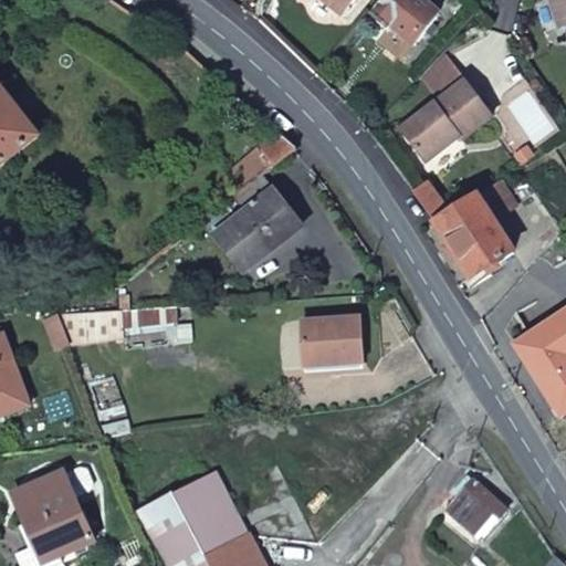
[(318,0),(343,19),(357,0),(318,0)]
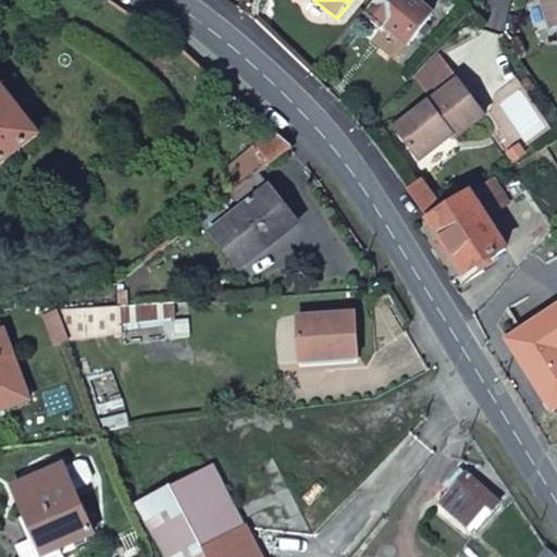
[(416,0),(378,0),(364,15),(383,32),(386,27),(408,46),(433,14),(416,0)]
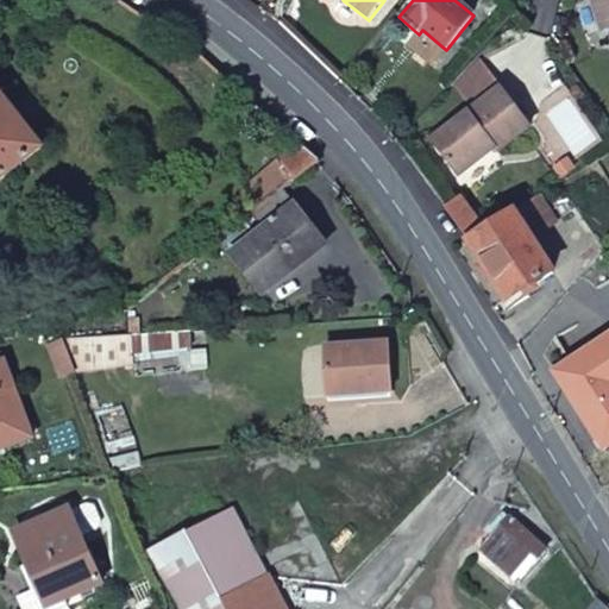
[(608,0),(598,0),(608,29),(608,27),(608,0)]
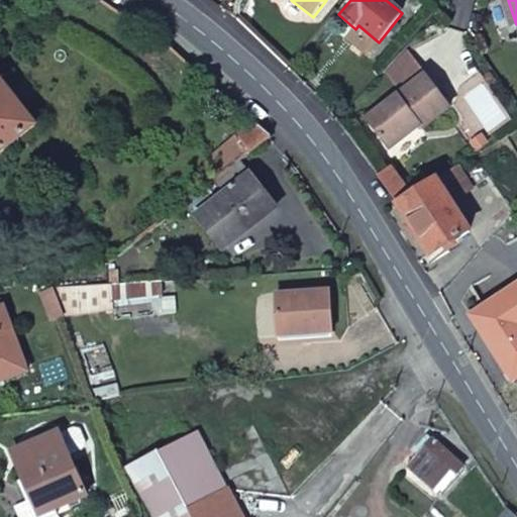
[(389,71),(394,78),(417,61),(410,49),(389,71)]
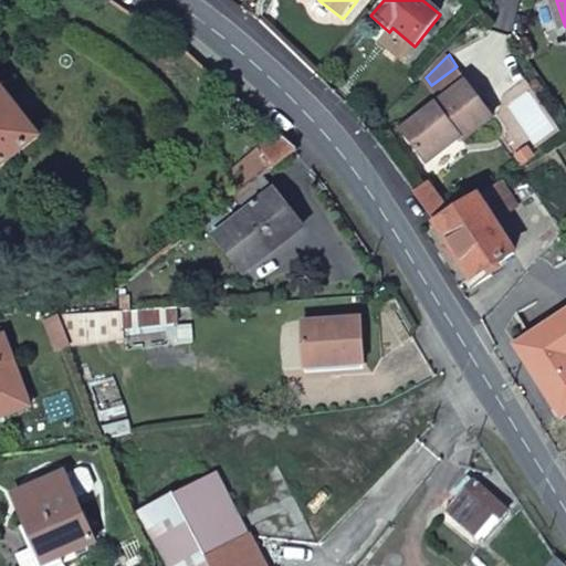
[(494,118),(468,81),(457,66),(431,85),(442,101),(404,129),(427,163),(459,137),(462,143),(494,118)]
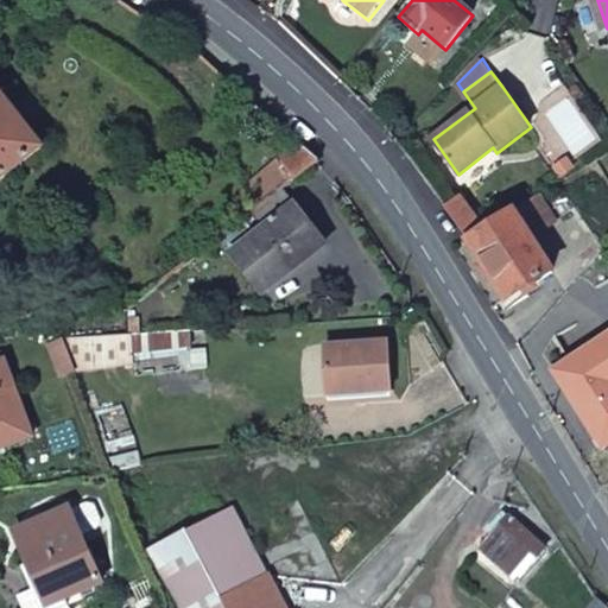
[(0,181),(44,147),(8,102),(14,99),(0,80),(0,181)]
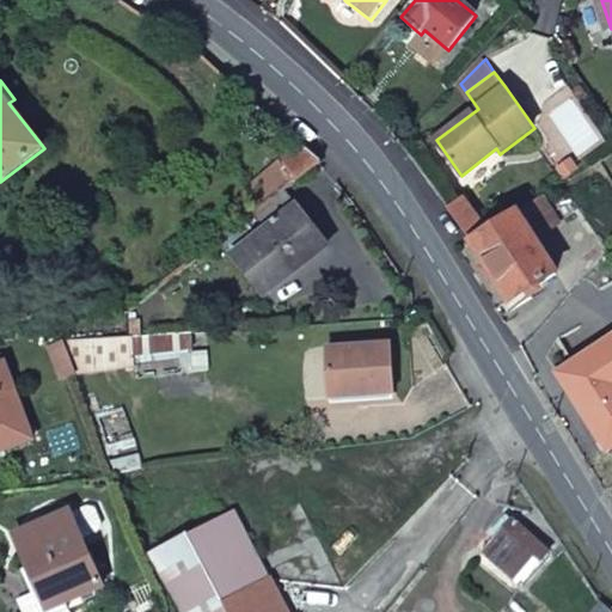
[(281,126),(271,117),(264,126),(274,134),(281,126)]
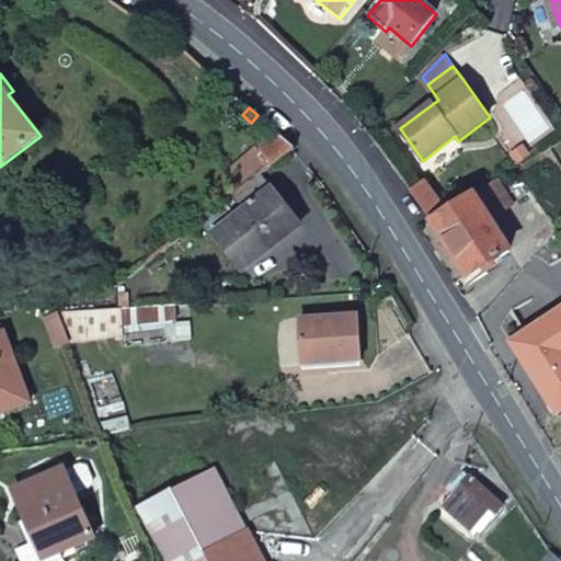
[(241,191),(295,148),(277,133),(254,151),(247,141),(219,163),(241,191)]
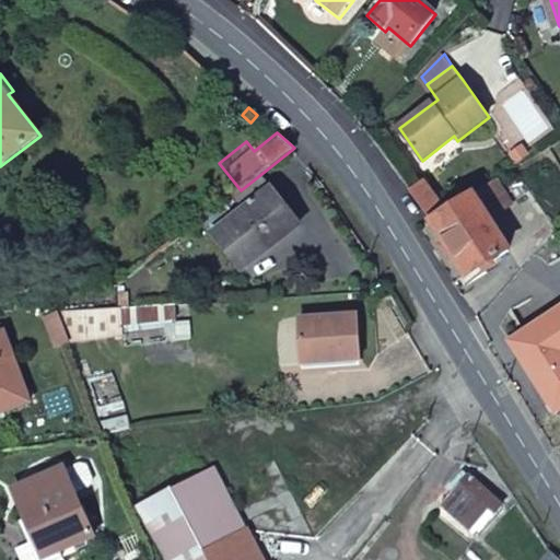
[(407,185),(431,221),(445,212),(422,176),(407,185)]
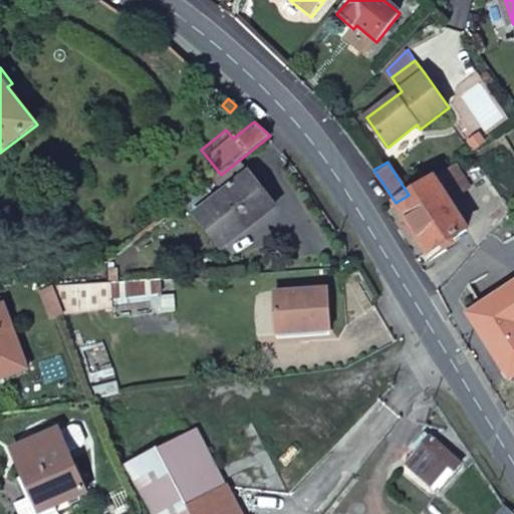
[(435,178),(450,201),(472,188),(457,165),(435,178)]
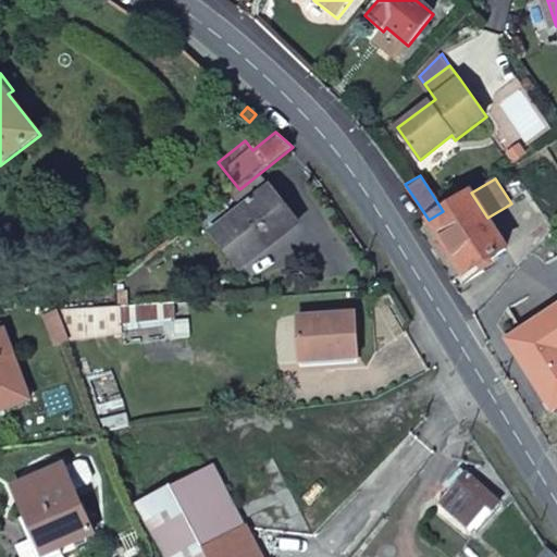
[(277,210),(283,206),(269,188),(213,232),(237,262),(272,235),(275,240),(292,227),(277,210)]
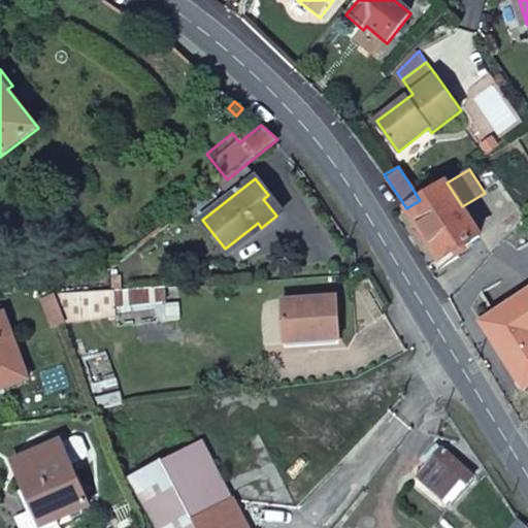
[(420,200),(406,208),(441,261),(481,235),(462,206),(447,183),(420,200)]
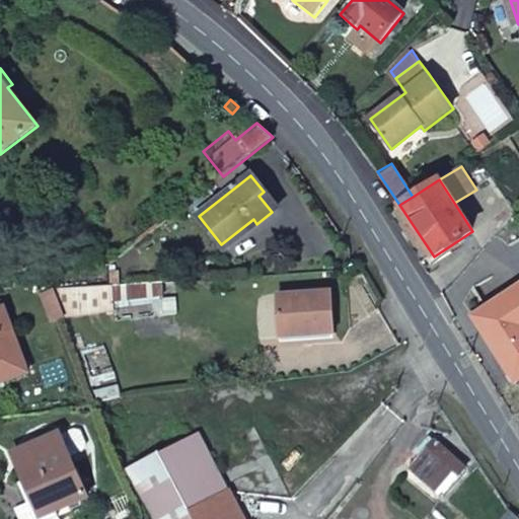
[(277,208),(264,192),(258,196),(272,212),(277,208)]
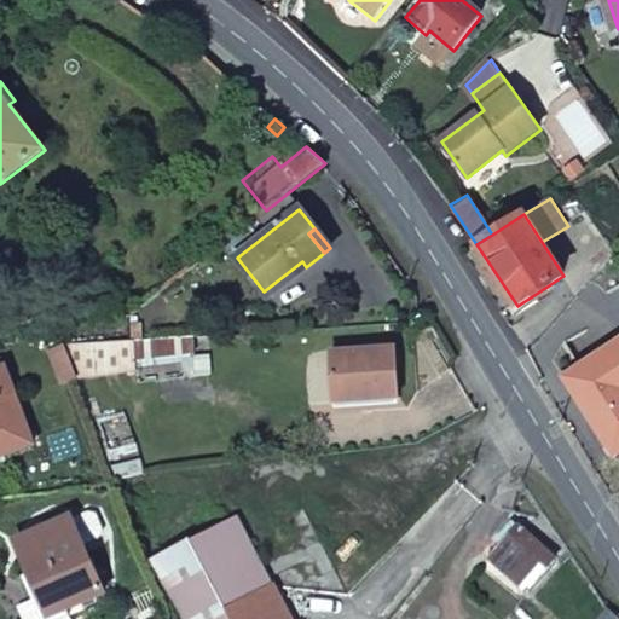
[(302,261),(264,291),(267,296),(306,267),(302,261)]
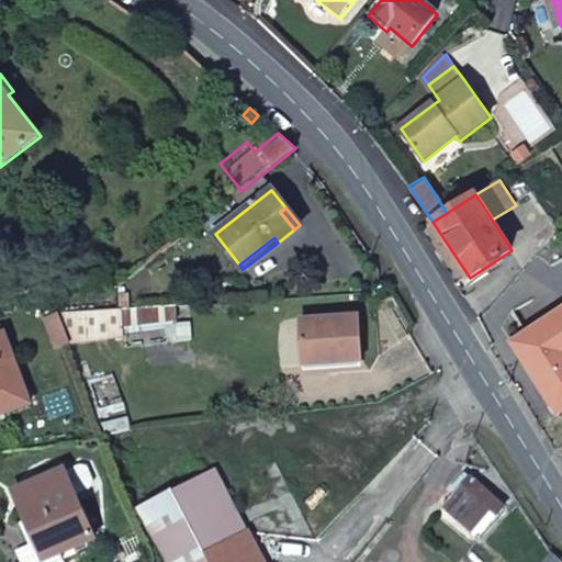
[(178,321),(177,304),(121,308),(122,325),(176,321),(178,321)]
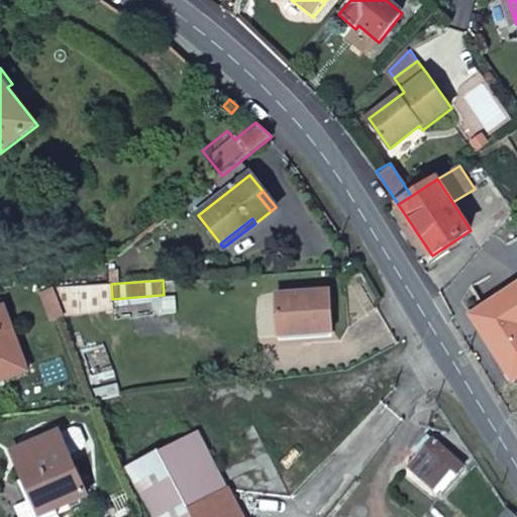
[(111,284),(57,288),(66,312),(113,308),(112,299),(111,284)]
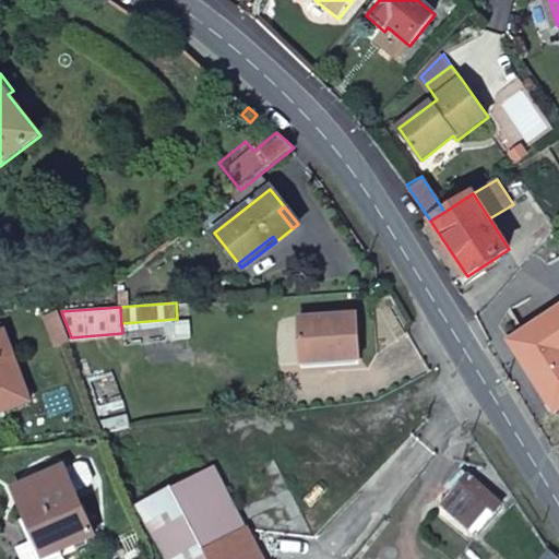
[(46,317),(52,337),(67,332),(59,311),(46,317)]
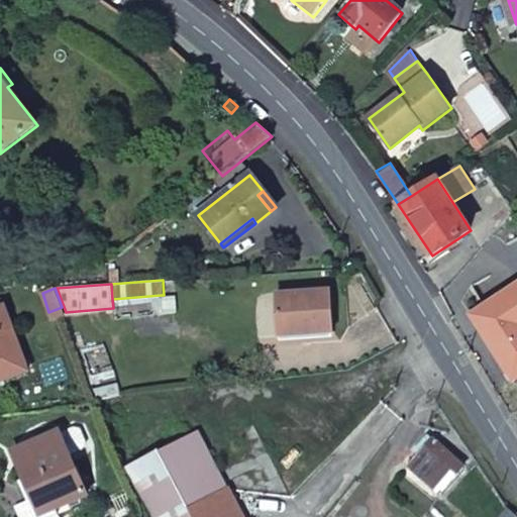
[(278,332),(331,328),(328,288),(275,293),(278,332)]
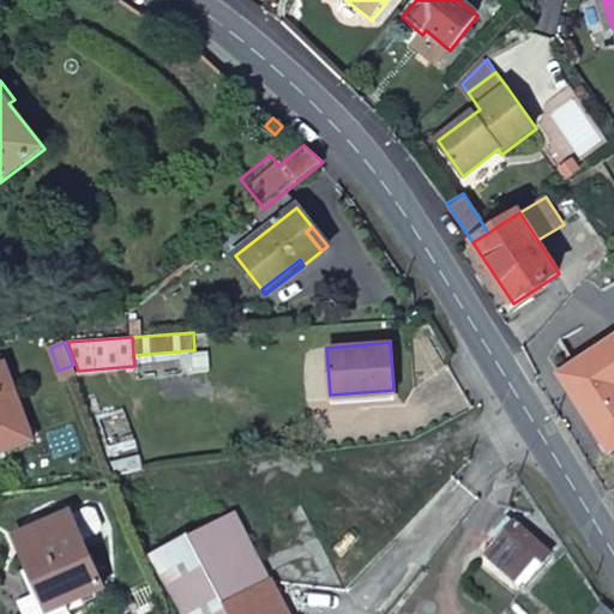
[(209,349),(194,350),(192,350),(194,373),(210,371),(209,349)]
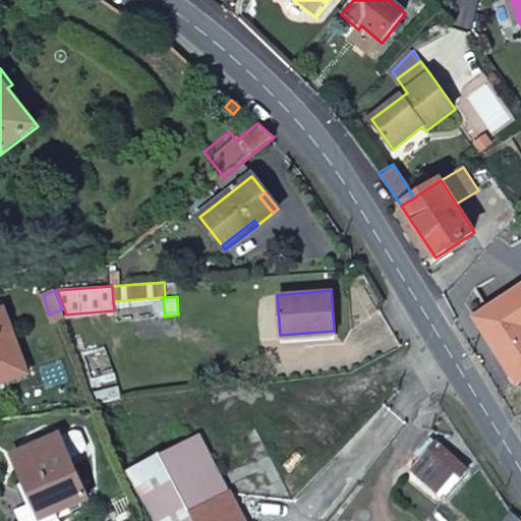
[(4,307),(0,308),(0,384),(29,373),(4,307)]
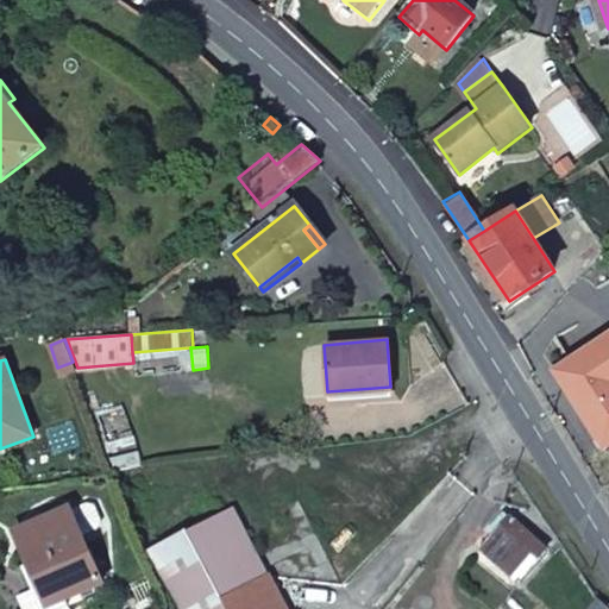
[(73,362),(57,368),(62,378),(77,372),(73,362)]
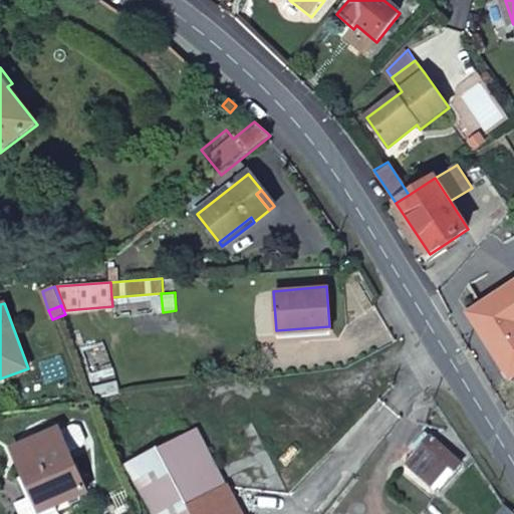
[(129,463),(156,513),(192,513),(188,504),(226,484),(197,427),(129,463)]
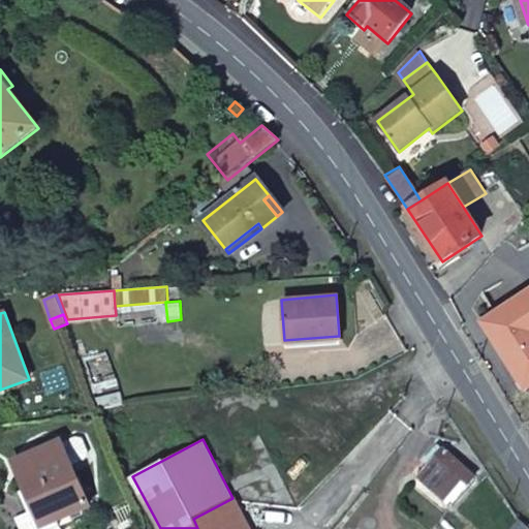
[(61,441),(13,463),(34,509),(42,527),(58,520),(89,506),(61,441)]
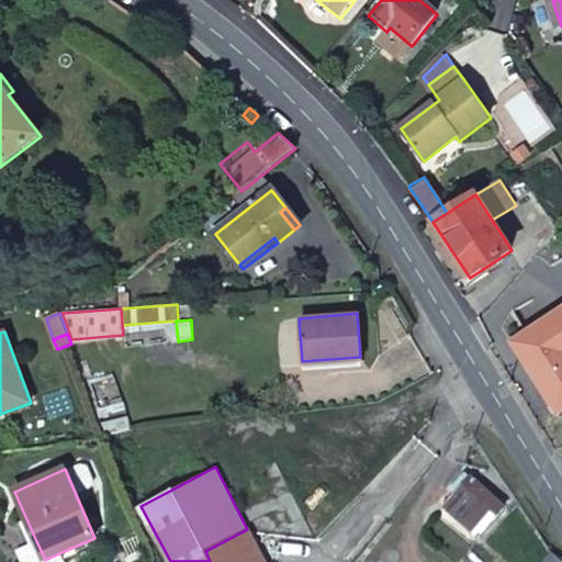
[(504,506),(462,469),(446,487),(453,495),(444,506),(476,537),(504,506)]
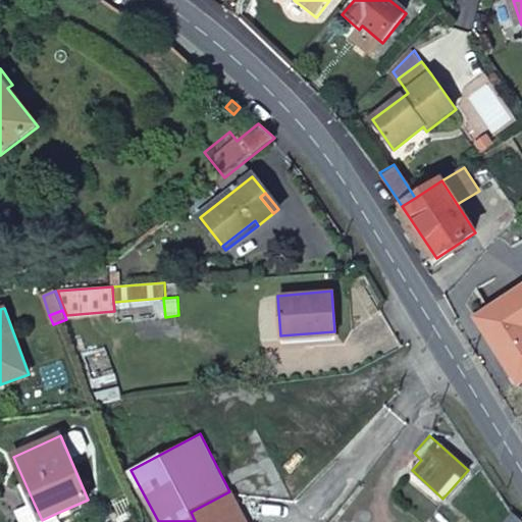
[(245,521),(229,491),(191,512),(195,521),(245,521)]
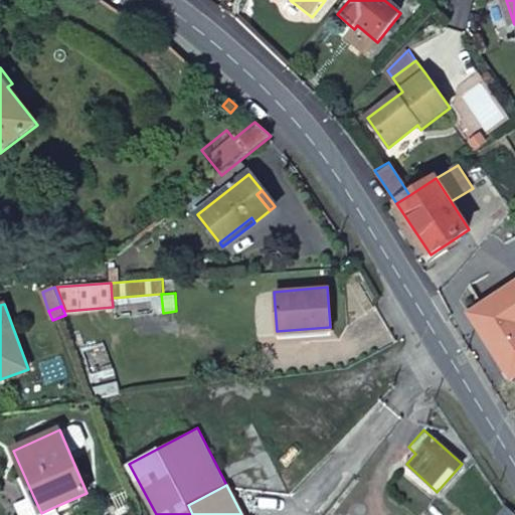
[(41,513),(33,496),(15,504),(19,514),(59,514),(56,506),(41,513)]
